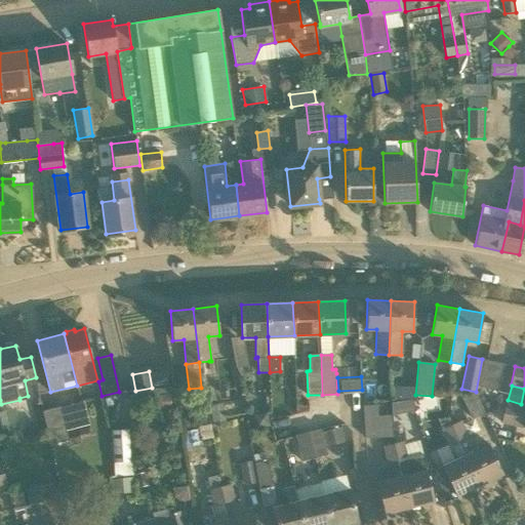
[(480,390),(478,398),(475,393),(462,399),(472,418),(488,410),(484,401),(486,392),(480,390)]
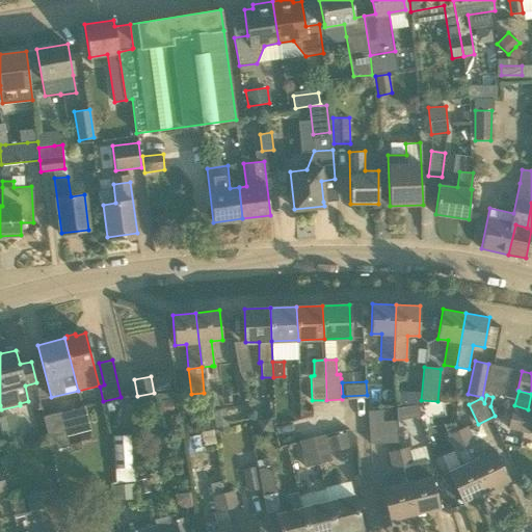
[(171,398),(150,401),(152,417),(174,414),(171,398)]
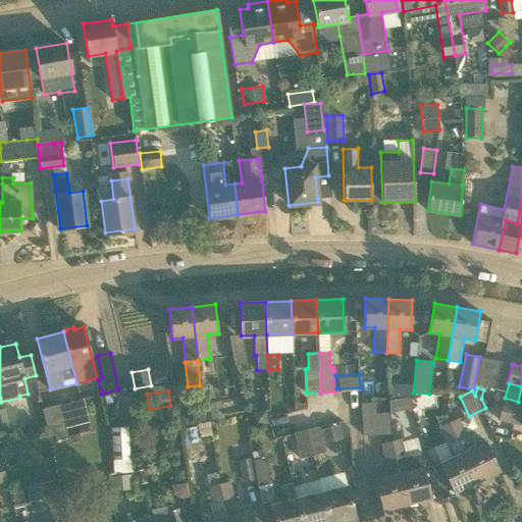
[(59,406),(59,405),(43,409),(50,440),(67,436),(65,428),(89,422),(84,400),(59,406)]
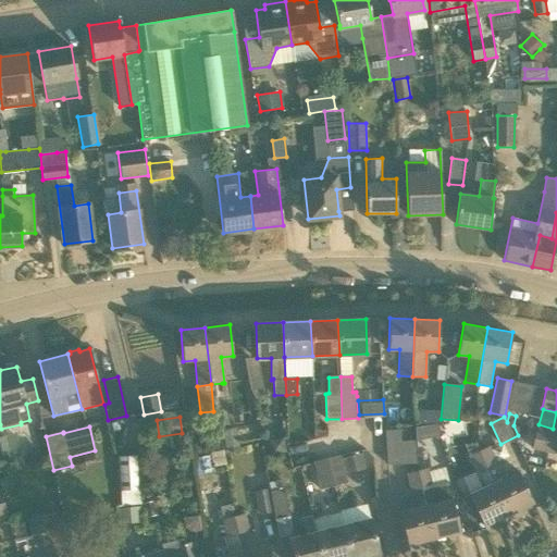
[(221,430),(224,448),(238,446),(235,428),(221,430)]
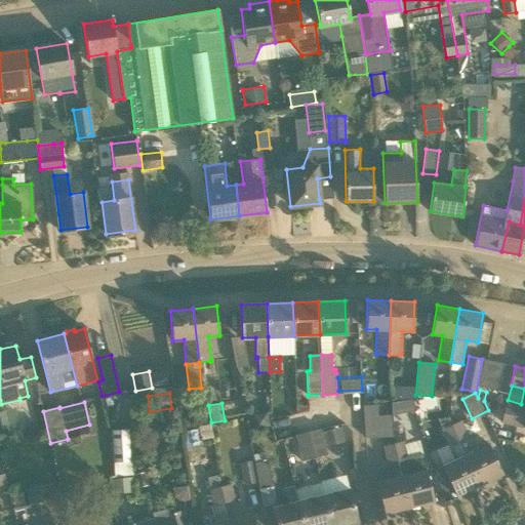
[(524,428),(524,408),(506,404),(501,422),(503,422),(501,433),(512,435),(515,426),(524,428)]
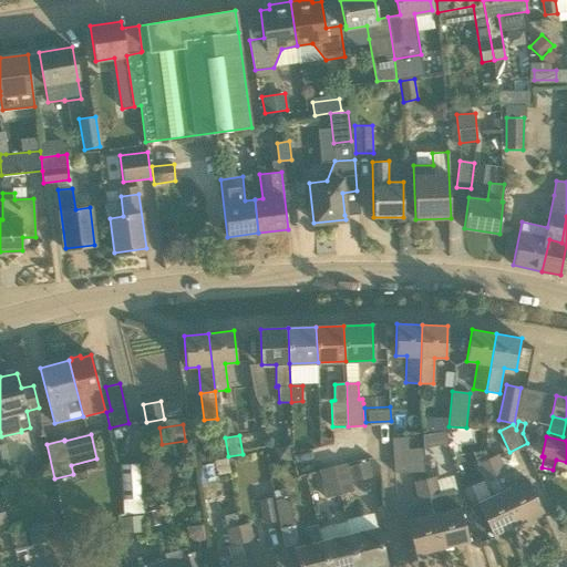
[(394,473),(416,472),(424,471),(422,449),(406,450),(405,439),(392,439),(394,473)]
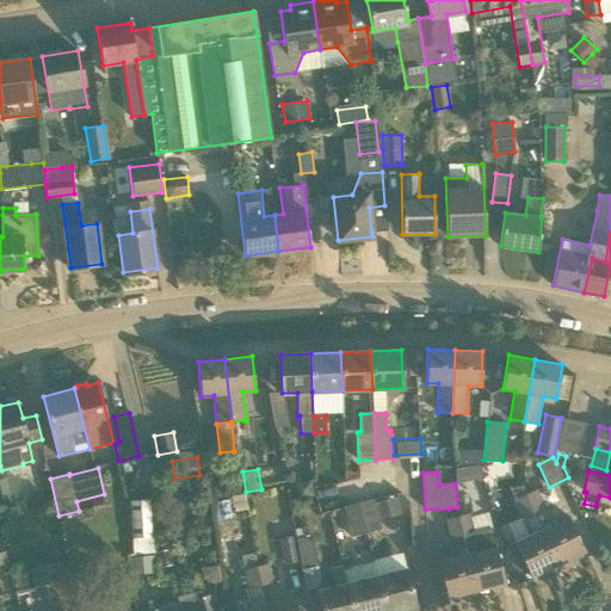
[(0,479),(0,506),(13,504),(6,477),(0,479)]
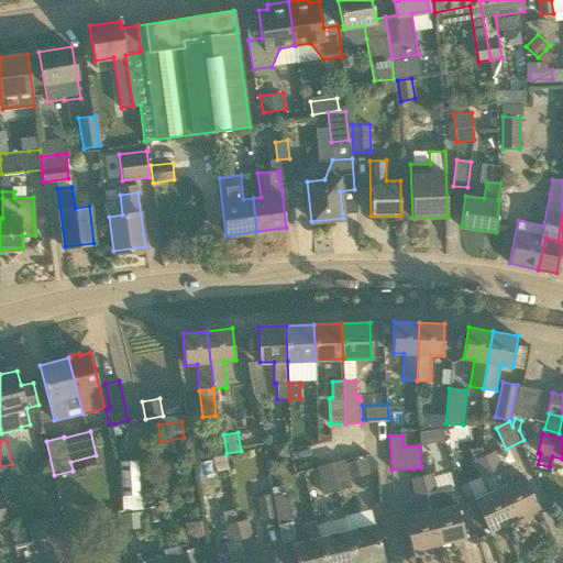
[(484,456),(490,471),(500,466),(494,452),(484,456)]
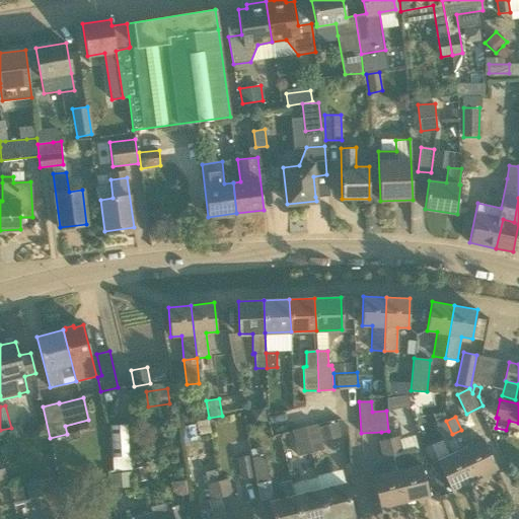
[(443,438),(452,434),(446,421),(437,425),(443,438)]
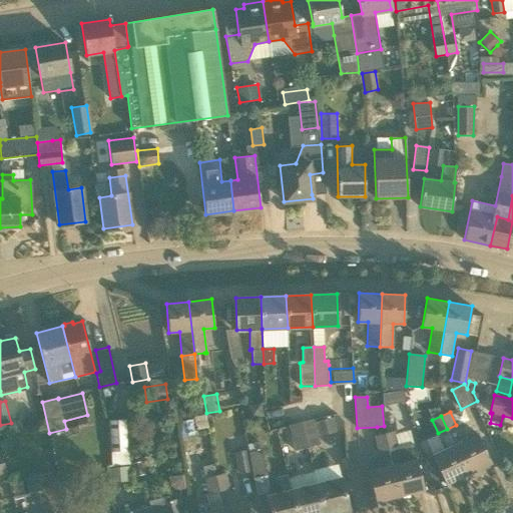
[(336,417),(316,422),(319,435),(337,431),(343,429),(343,424),(336,417)]
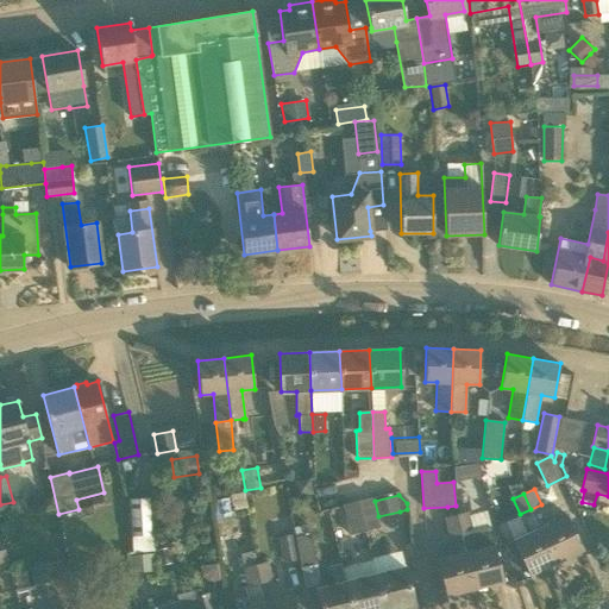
[(228,497),(212,500),(214,518),(231,515),(228,497)]
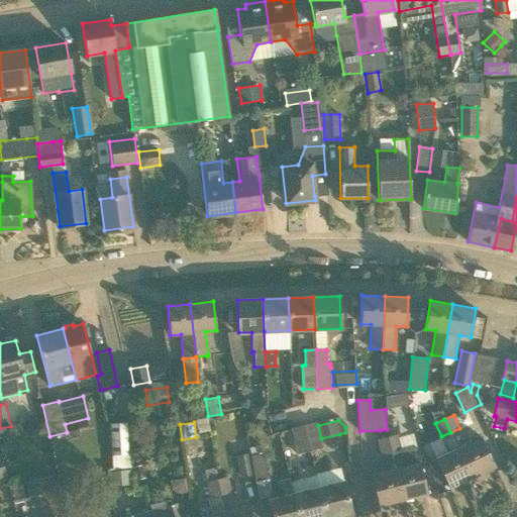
[(112,454),(128,454),(126,423),(110,424),(112,454)]
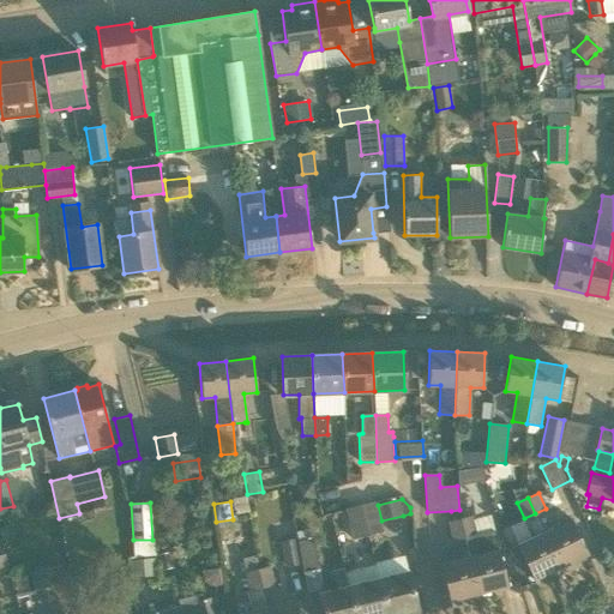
[(383,531),(380,525),(375,503),(360,506),(367,536),(383,531)]
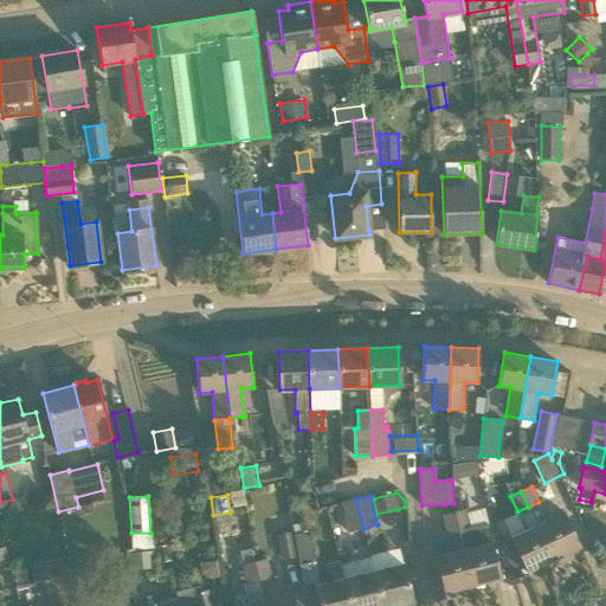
[(348,532),(362,529),(355,500),(341,503),(348,532)]
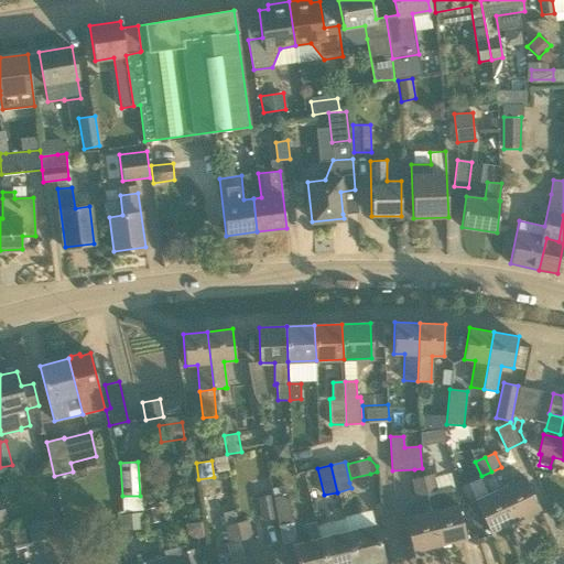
[(423,477),(427,494),(432,511),(440,545),(467,539),(454,488),(438,491),(434,474),(423,477)]
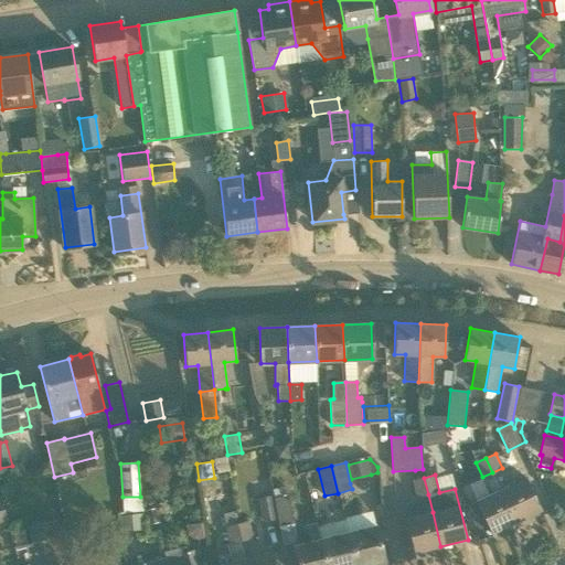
[(428,494),(424,478),(413,480),(417,498),(428,494)]
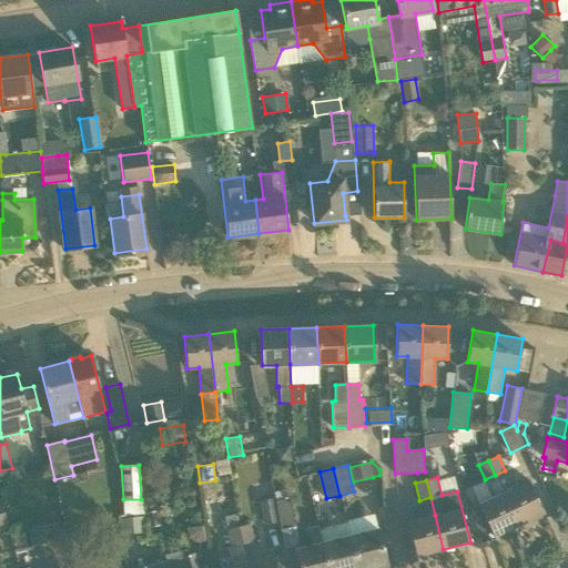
[(544,513),(534,493),(528,480),(504,493),(518,524),(544,513)]
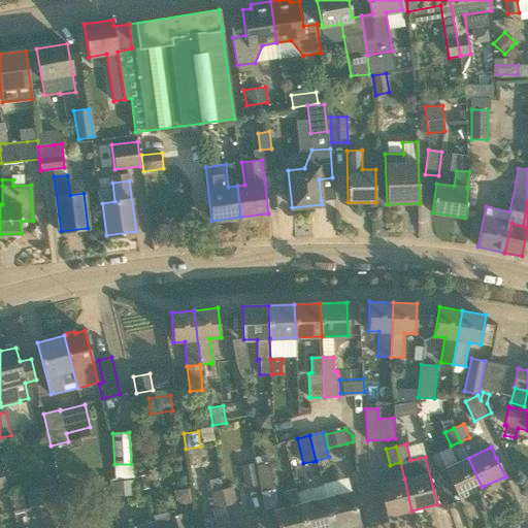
[(459,498),(482,487),(468,458),(444,468),(459,498)]
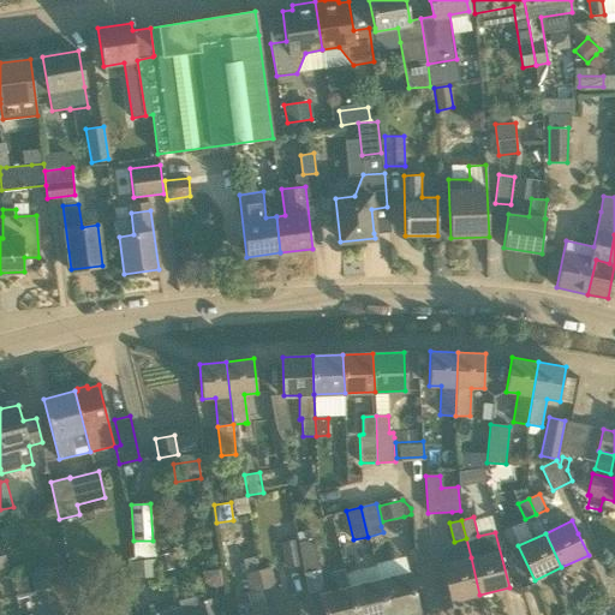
[(299,543),(304,572),(318,569),(312,539),(299,543)]
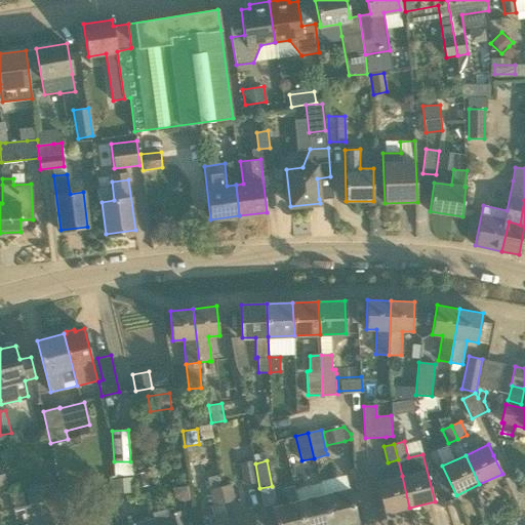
[(240,463),(244,484),(256,481),(252,461),(240,463)]
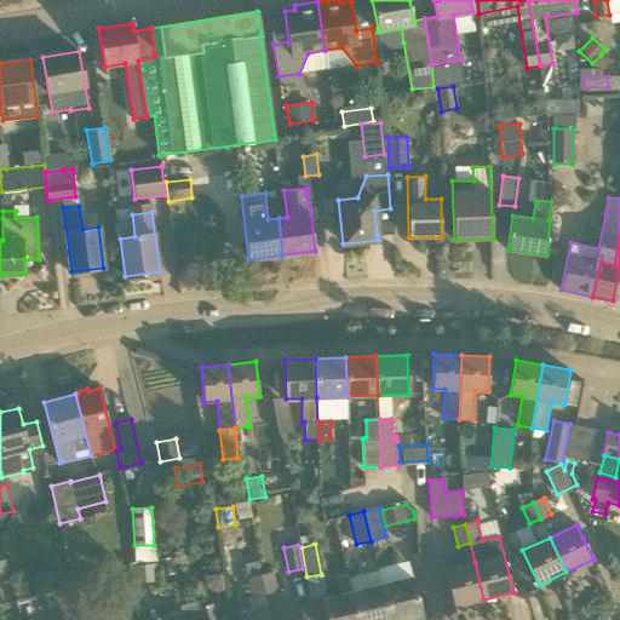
[(257,562),(245,564),(247,578),(260,575),(257,562)]
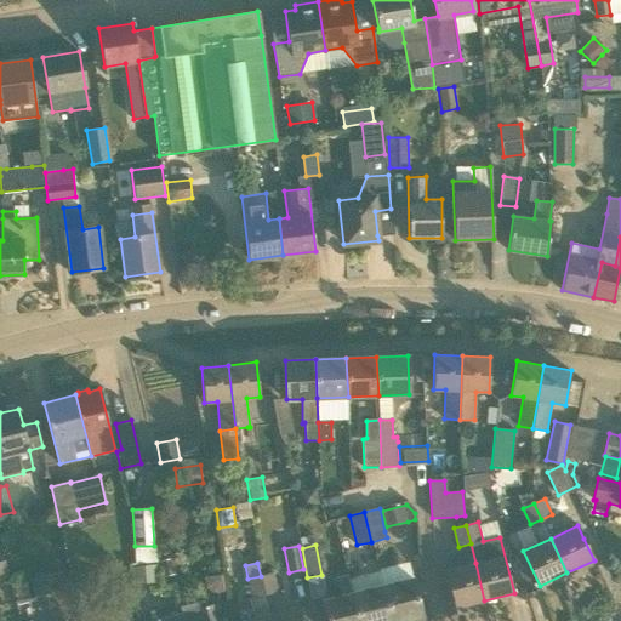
[(455,608),(484,600),(476,563),(445,570),(455,608)]
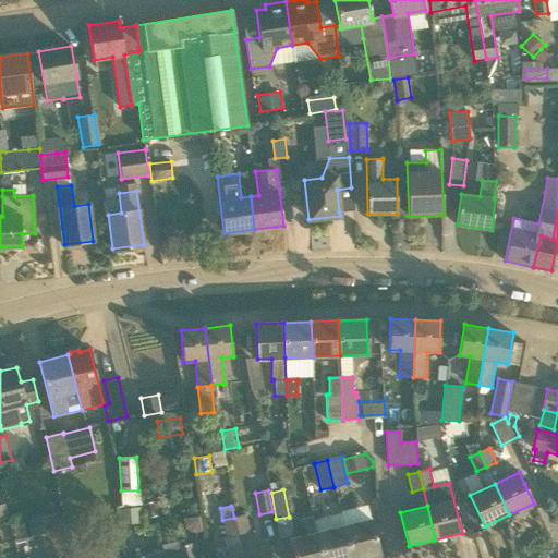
[(137,509),(120,510),(121,523),(138,522),(137,509)]
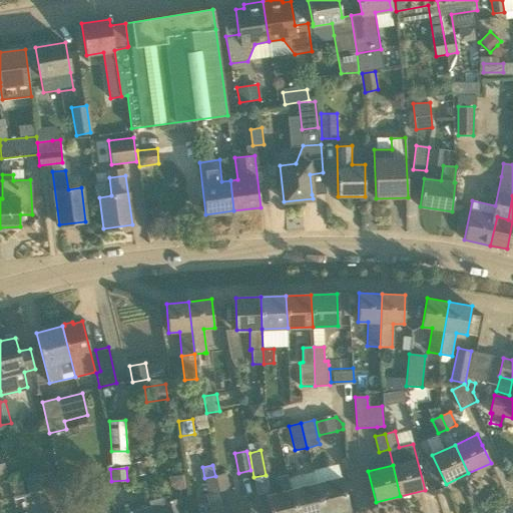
[(322,512),(316,484),(314,472),(288,479),(296,512),(322,512)]
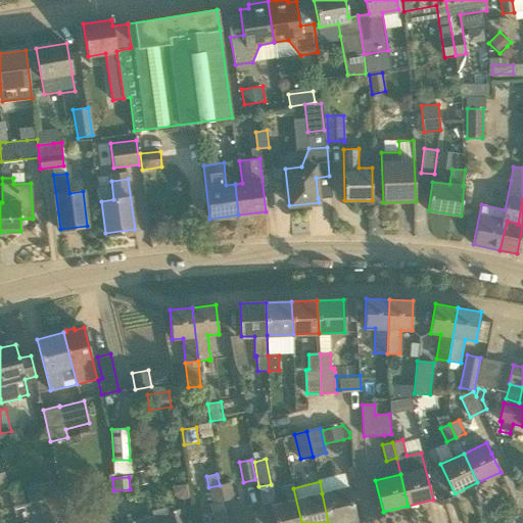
[(220,485),(223,501),(232,498),(229,482),(220,485)]
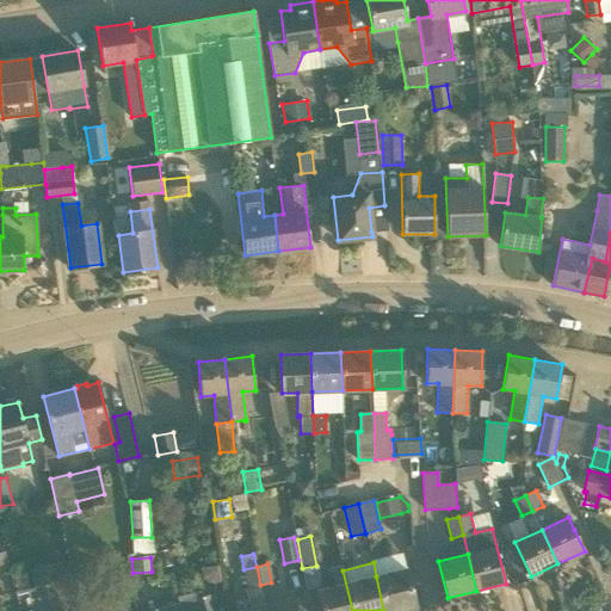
[(352,610),(343,571),(341,571),(340,566),(329,568),(334,586),(318,591),(322,610),(352,610)]
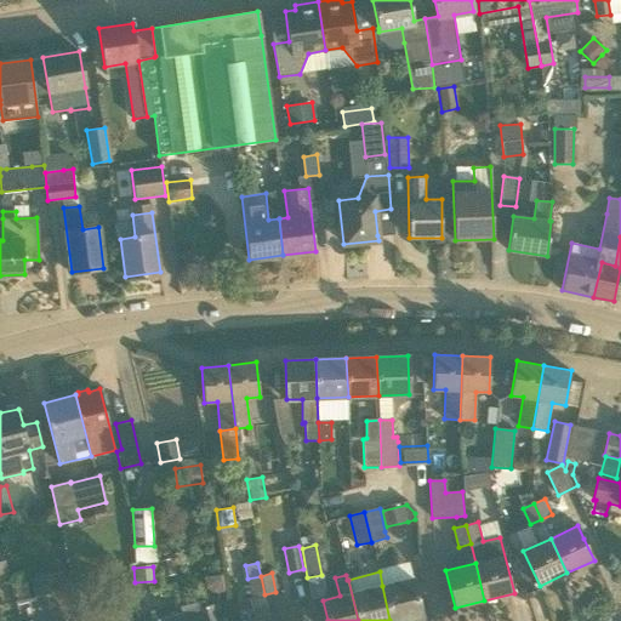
[(261,576),(248,579),(252,598),(265,594),(261,576)]
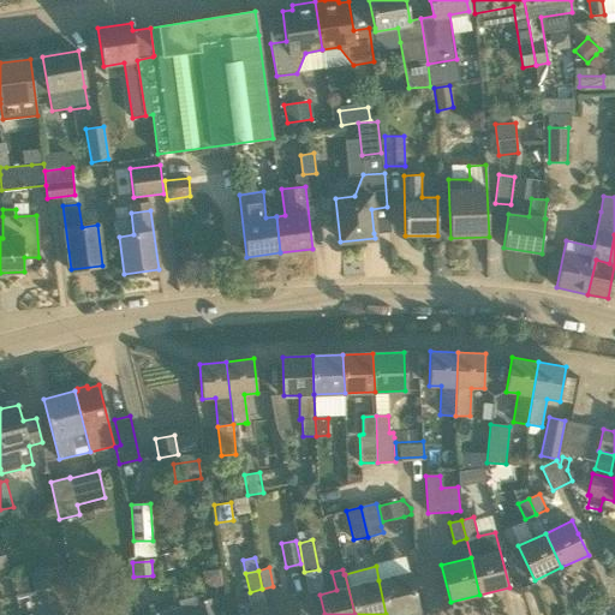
[(395,614),(418,609),(412,586),(408,572),(378,580),(386,614),(395,614)]
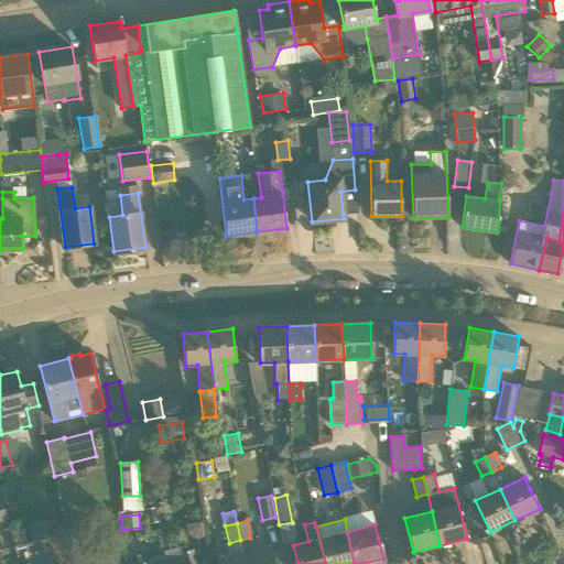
[(229,543),(227,543),(231,561),(245,557),(241,543),(240,540),(229,543)]
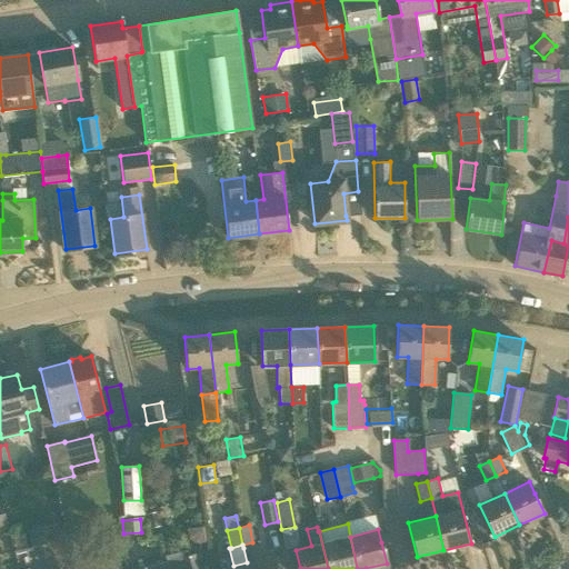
[(197,568),(193,553),(188,555),(187,549),(163,555),(166,561),(167,568),(197,568)]
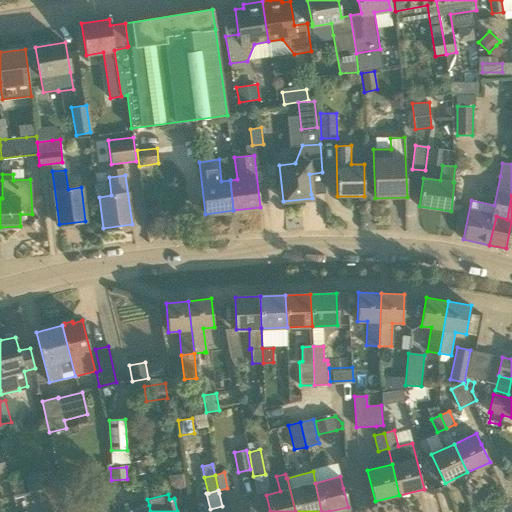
[(250,511),(247,500),(223,506),(224,511),(250,511)]
